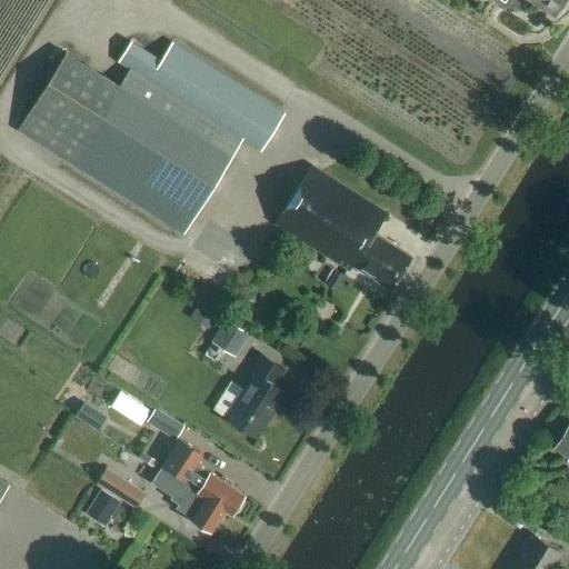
[(527,0),(555,18),(565,0),(527,0)]
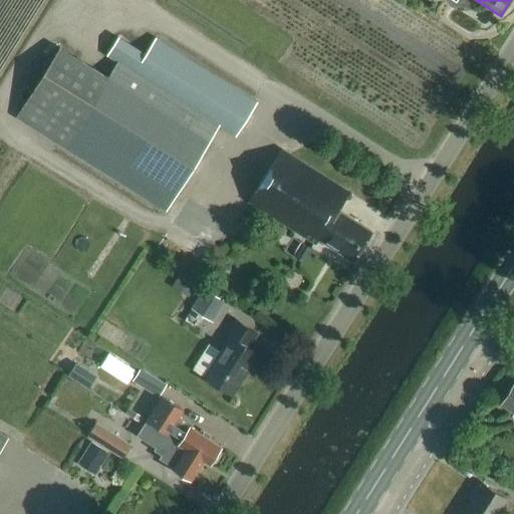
[(145,54),(118,38),(106,57),(116,63),(108,77),(59,47),(16,118),(167,212),(220,125),(237,136),(258,102),(155,39),(145,54)]
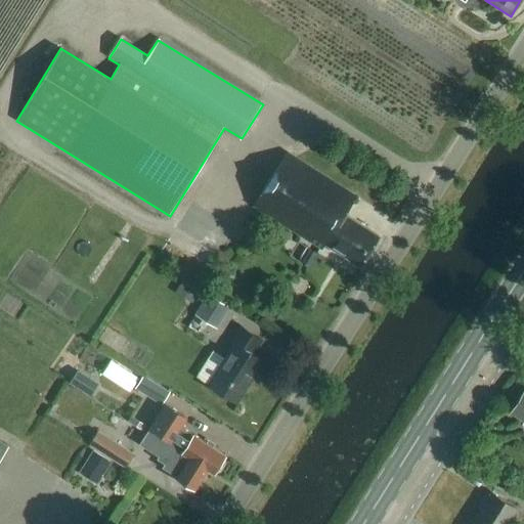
[(360,266),(379,236),(345,215),(356,198),(287,153),(254,206),(322,250),(325,244),(360,266)]
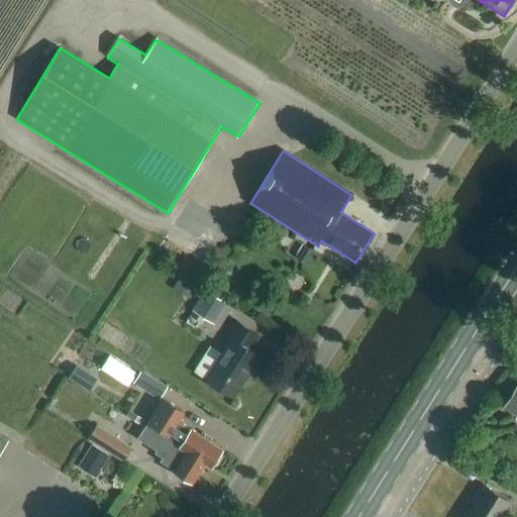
[(183,276),(174,290),(188,299),(197,285),(183,276)]
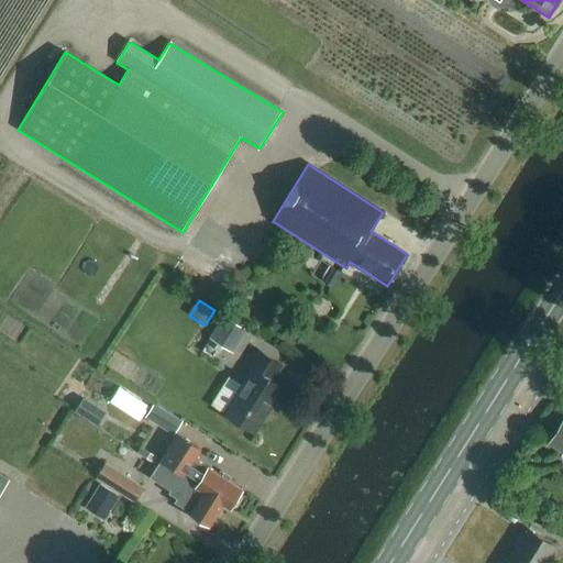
[(234,354),(249,331),(224,316),(206,345),(220,354),(223,348),(234,354)]
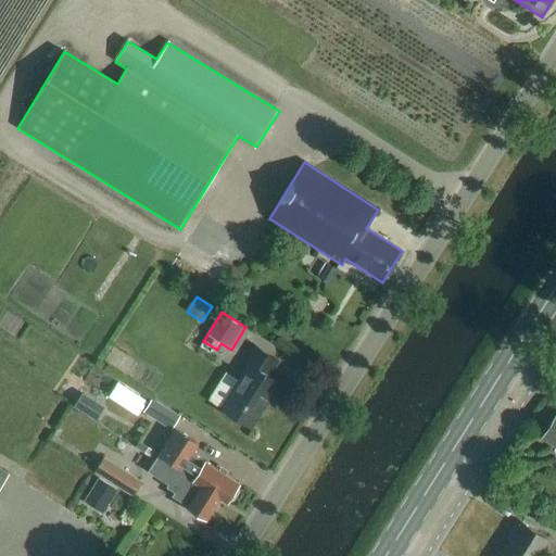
[(251,428),(279,383),(268,376),(278,362),(252,345),(242,361),(249,365),(239,381),(222,408),(251,428)]
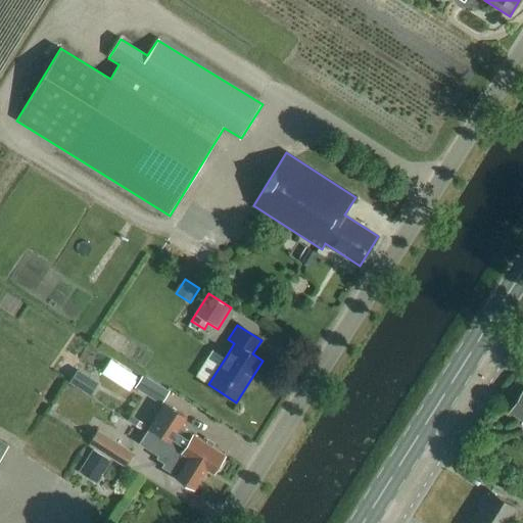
[(208,384),(225,359),(212,350),(195,376),(208,384)]
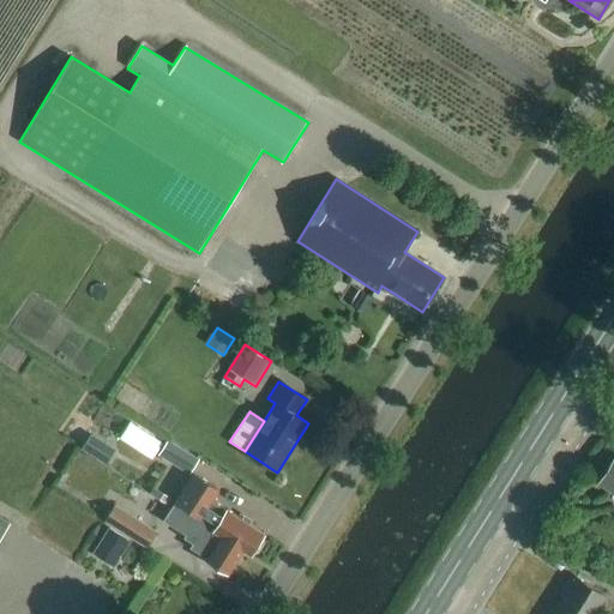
[(91,435),(82,449),(92,457),(102,443),(91,435)]
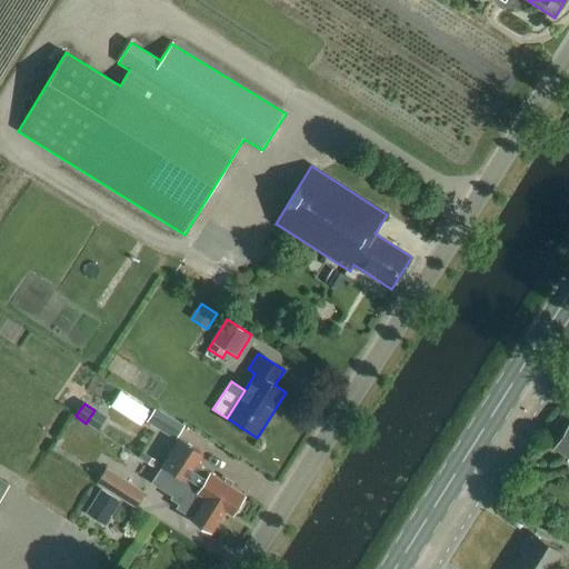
[(177,439),(185,425),(156,408),(147,422),(177,439)]
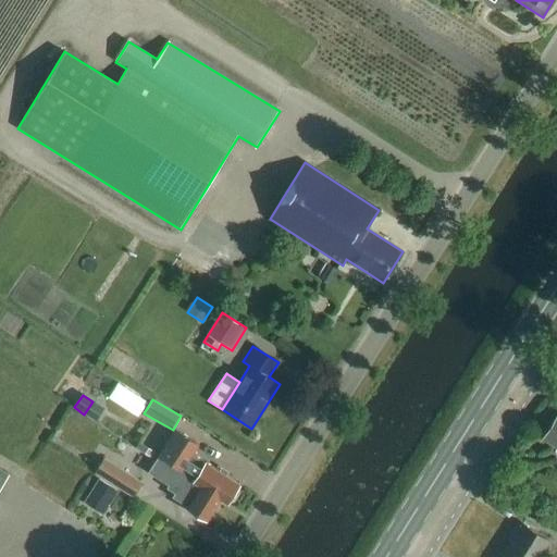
[(139,438),(149,422),(119,406),(110,422),(139,438)]
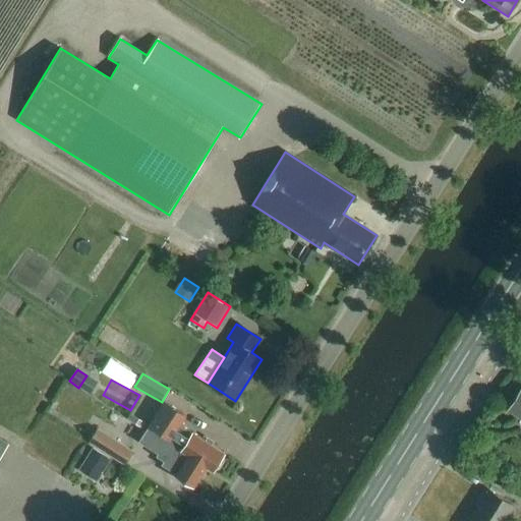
[(520,389),(507,412),(520,420),(520,389)]
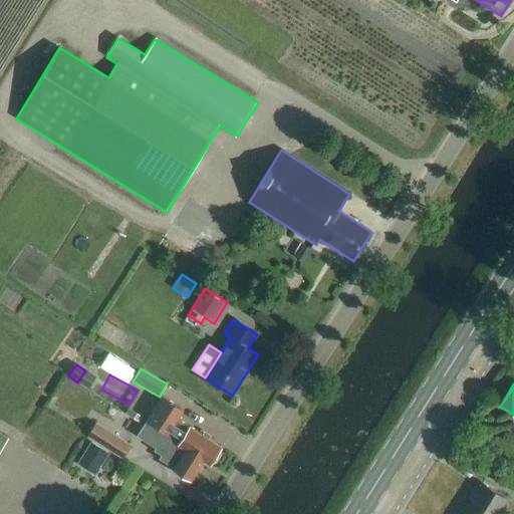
[(204,460),(203,461),(210,465),(211,463),(216,462),(221,454),(219,449),(221,447),(190,428),(176,419),(182,410),(162,397),(147,422),(166,434),(169,431),(183,440),(180,445),(204,460)]
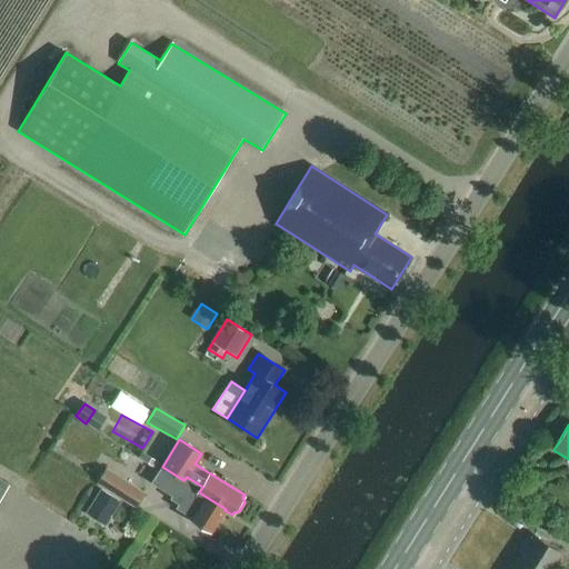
[(141,452),(138,458),(153,468),(158,462),(141,452)]
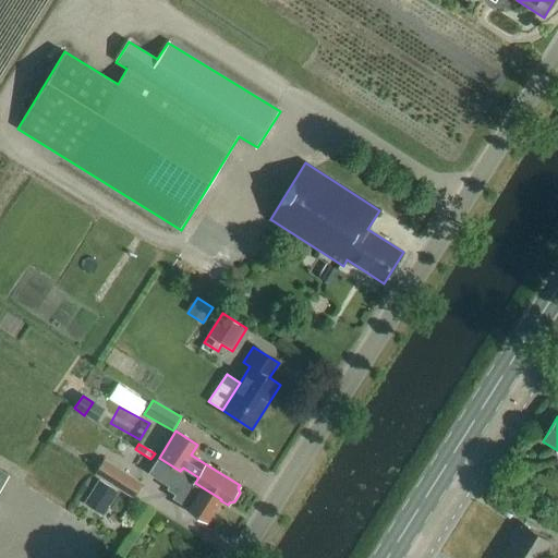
[(51,448),(45,465),(57,470),(63,452),(51,448)]
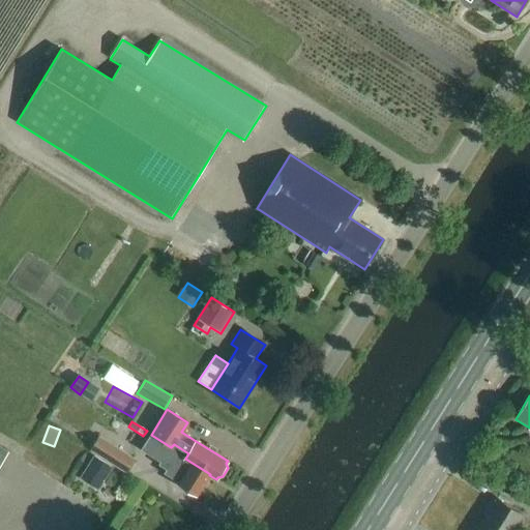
[(197,495),(209,475),(210,474),(185,459),(188,453),(174,444),(171,447),(151,435),(141,450),(160,463),(158,465),(167,470),(165,473),(179,482),(179,483),(197,495)]
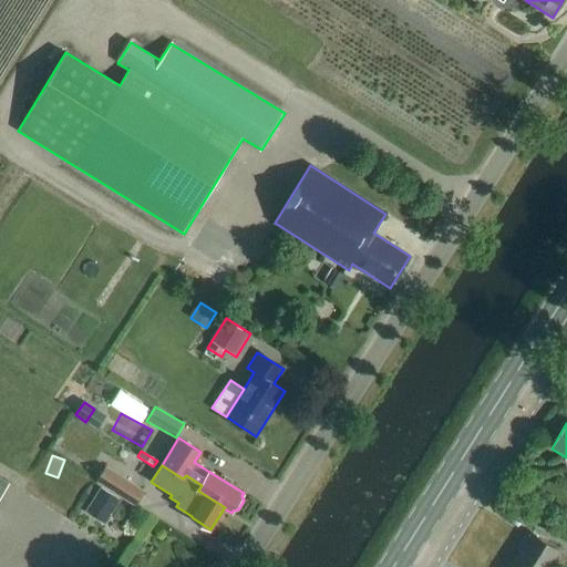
[(136,508),(145,493),(105,468),(96,483),(136,508)]
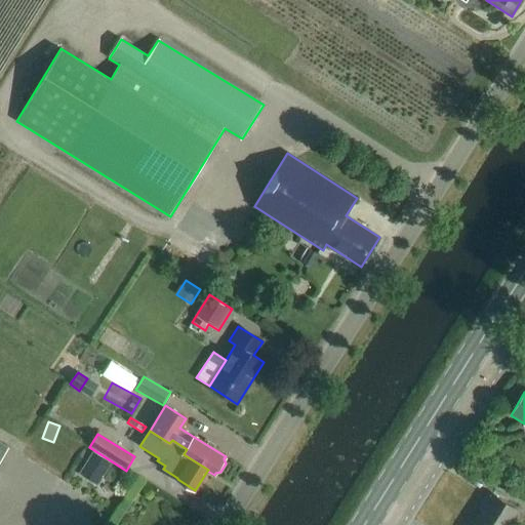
[(510,524),(520,511),(488,490),(479,505),(482,508),(471,524),(510,524)]
